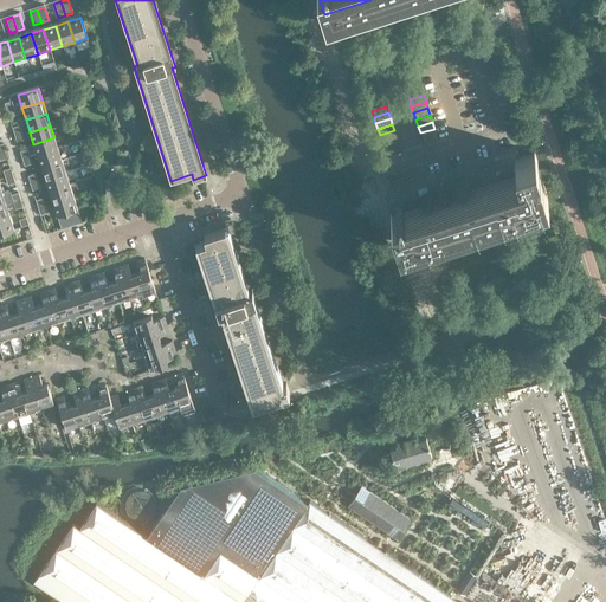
[(437,135),(434,129),(420,133),(423,140),(437,135)]
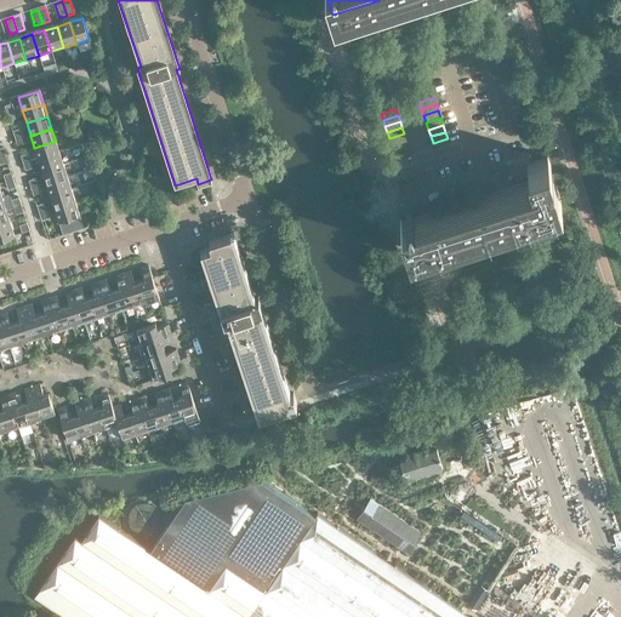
[(405,140),(404,133),(389,138),(391,144),(405,140)]
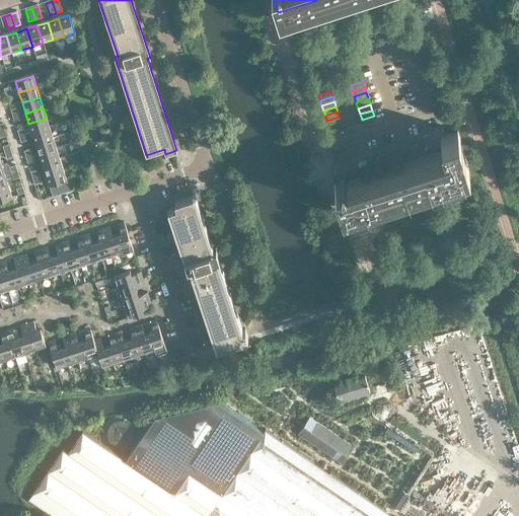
[(376,122),(374,116),(362,120),(364,126),(376,122)]
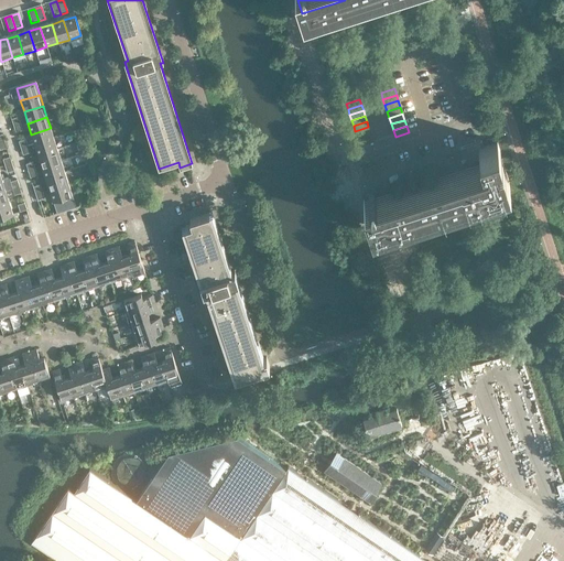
[(370,132),(368,127),(355,131),(357,137),(370,132)]
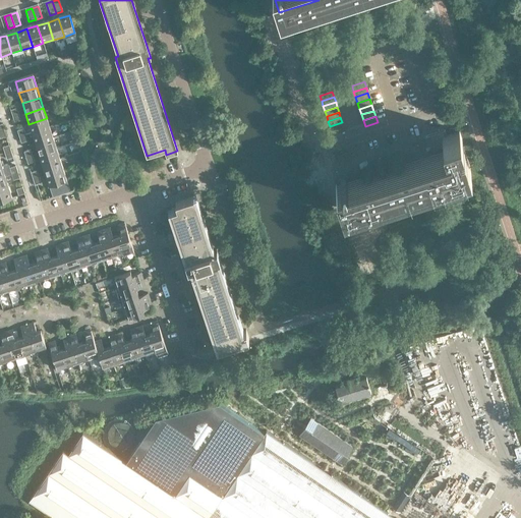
[(50,129),(47,118),(29,124),(32,134),(50,129)]
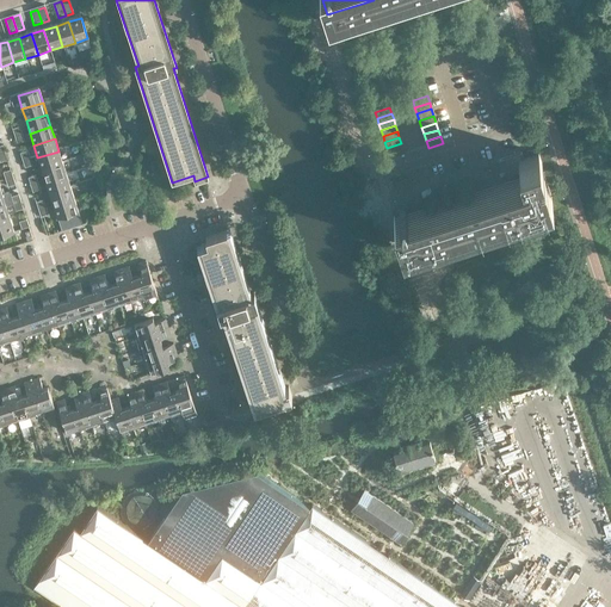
[(403,149),(401,143),(387,148),(388,154),(403,149)]
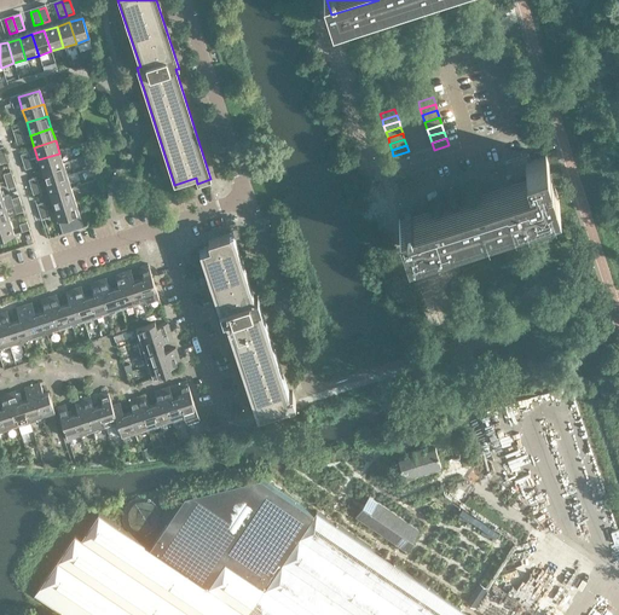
[(410,157),(409,151),(393,156),(395,162),(410,157)]
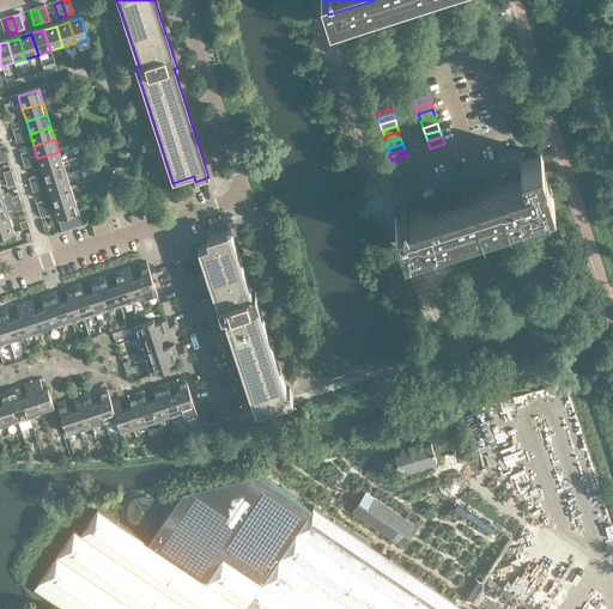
[(62,164),(59,152),(37,158),(42,171),(62,164)]
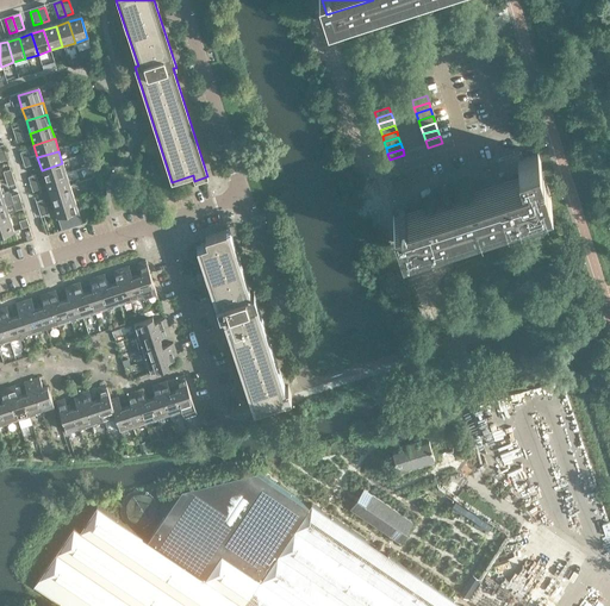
[(76,162),(85,177),(98,170),(89,155),(76,162)]
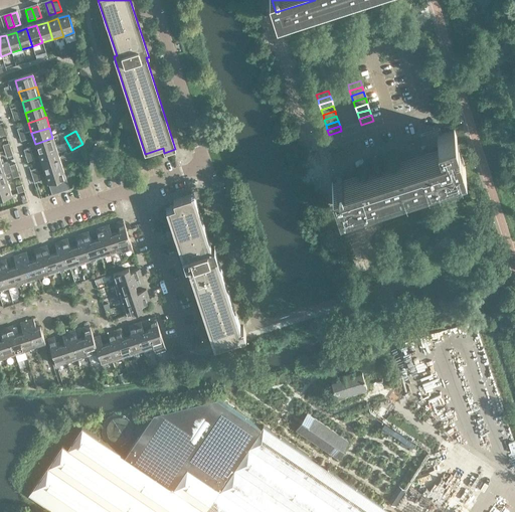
[(339,208),(459,169),(465,167),(458,148),(453,150),(451,142),(457,140),(454,132),(442,136),(440,131),(421,137),(425,151),(441,147),(441,145),(444,144),(445,152),(332,188),(333,191),(339,208)]
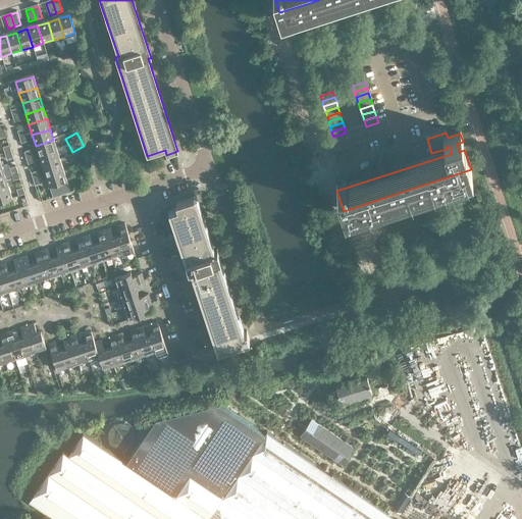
[(56,150),(53,140),(36,146),(39,156),(56,150)]
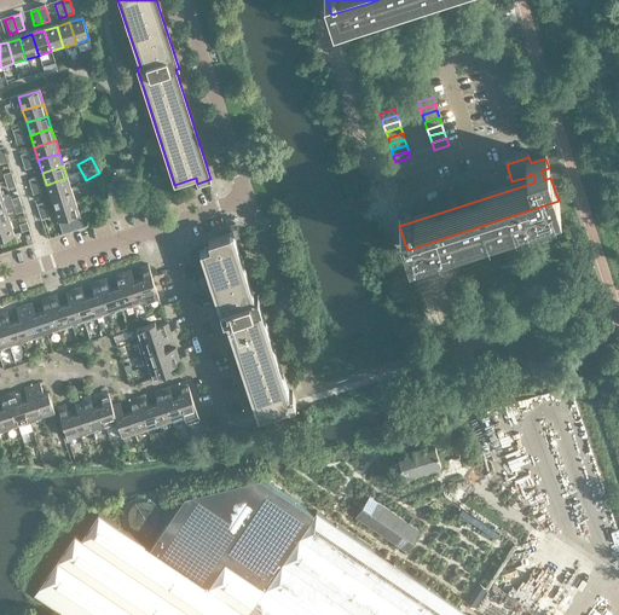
[(71,191),(67,178),(46,185),(50,197),(71,191)]
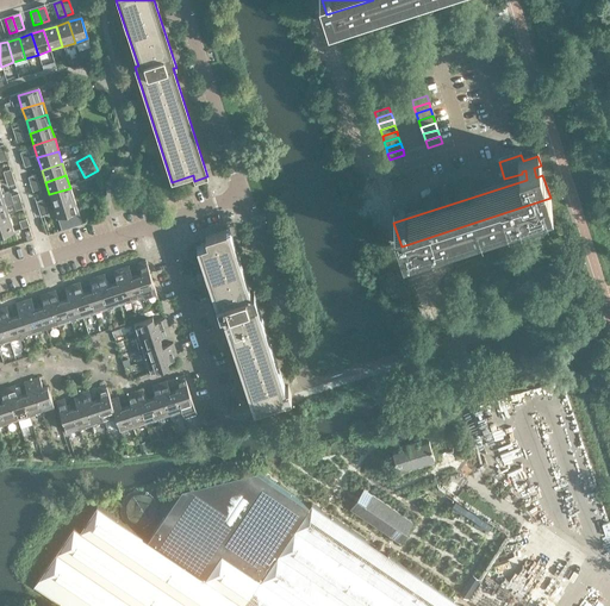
[(74,200),(70,188),(49,194),(54,206),(74,200)]
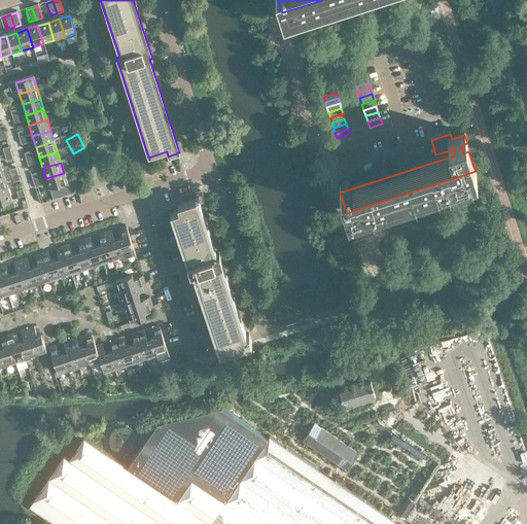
[(67,184),(64,173),(46,178),(49,189),(67,184)]
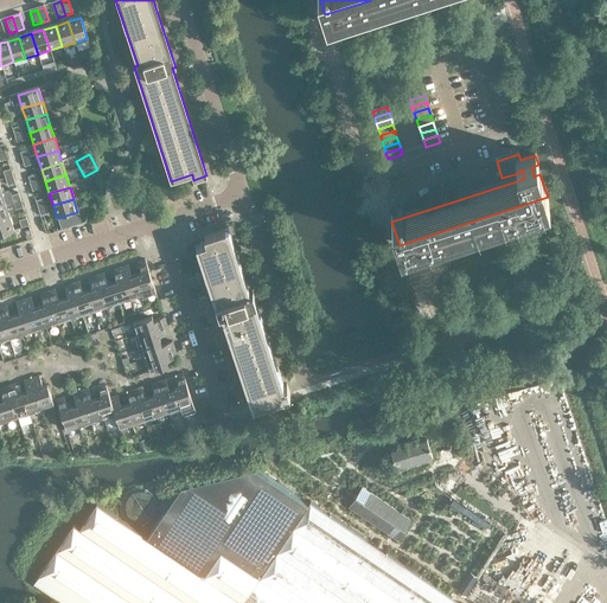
[(0,222),(10,219),(6,207),(0,209),(0,222)]
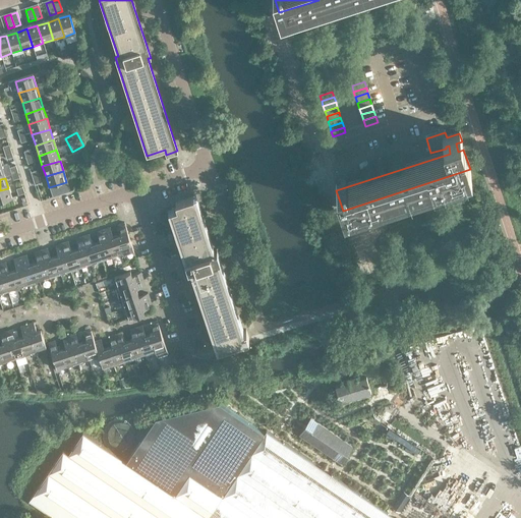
[(70,193),(66,182),(49,187),(53,198),(59,196),(68,193),(69,193),(70,193)]
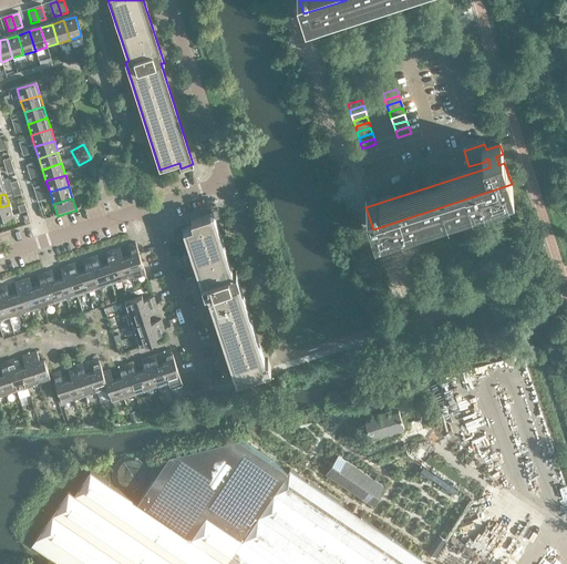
[(0,221),(13,217),(9,205),(0,207),(0,221)]
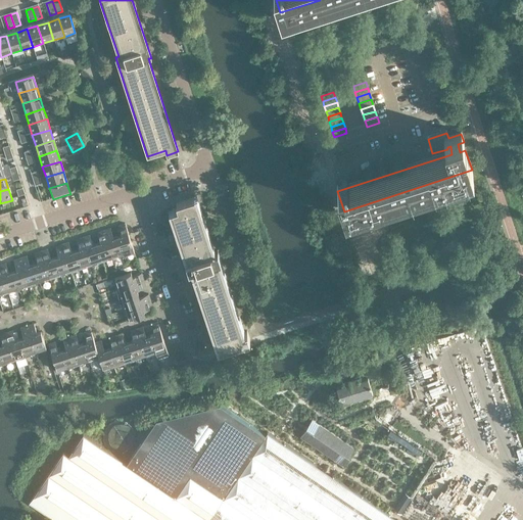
[(25,196),(22,190),(16,192),(18,198),(25,196)]
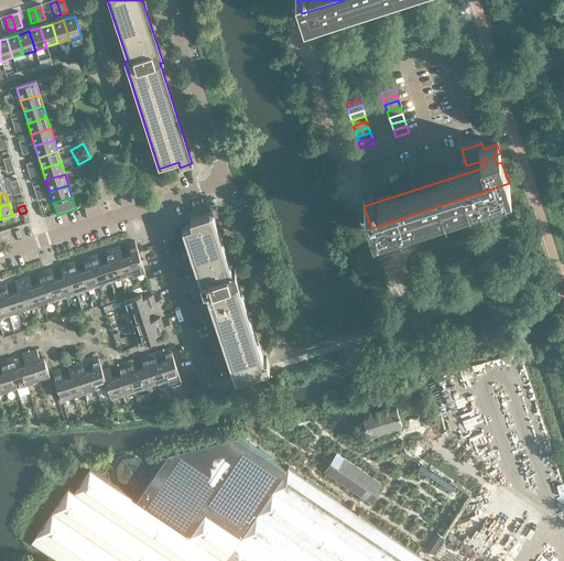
[(263,360),(235,273),(234,271),(231,272),(213,215),(190,222),(192,227),(182,230),(204,295),(206,295),(235,379),(263,370),(269,368),(267,359),(263,360)]
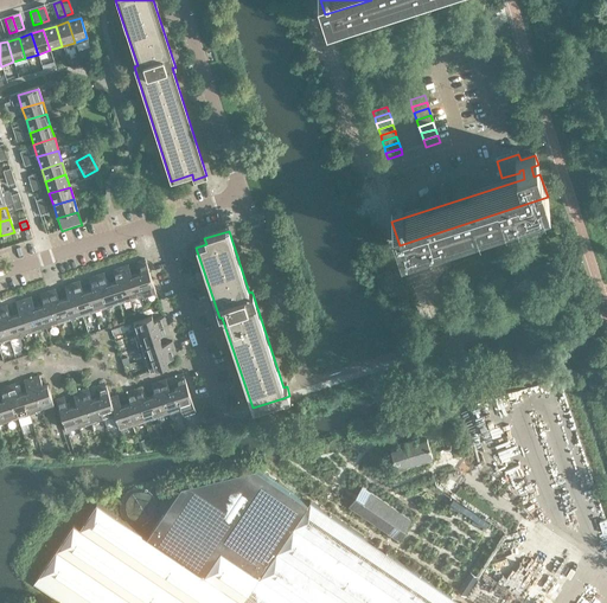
[(155,294),(145,262),(138,264),(141,275),(136,277),(144,299),(155,294)]
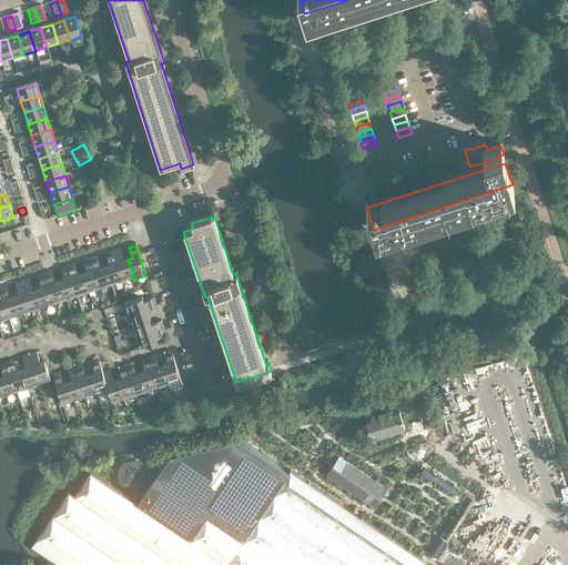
[(134,280),(128,260),(123,261),(120,251),(113,253),(123,283),(134,280)]
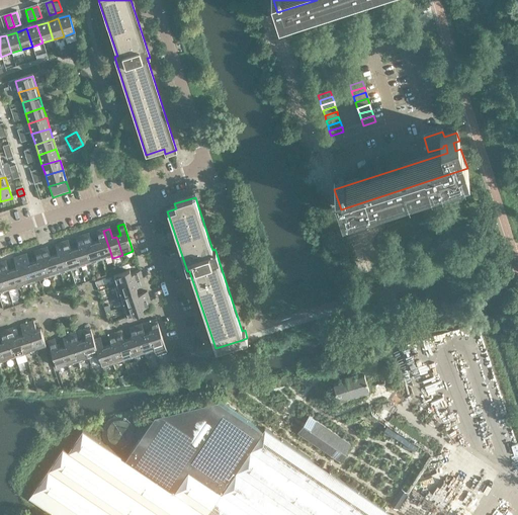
[(112,258),(103,231),(96,233),(99,242),(95,243),(101,262),(112,258)]
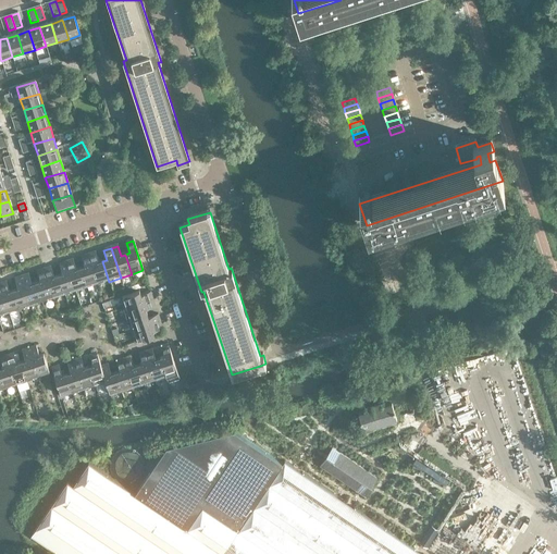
[(109,282),(102,261),(99,263),(96,253),(88,256),(98,285),(109,282)]
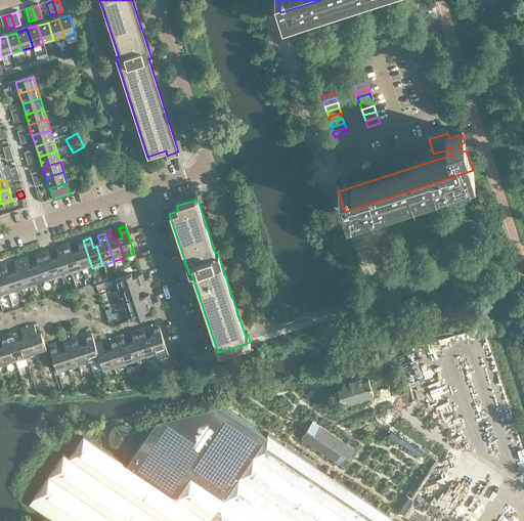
[(92,268),(83,241),(77,243),(80,252),(76,253),(82,271),(92,268)]
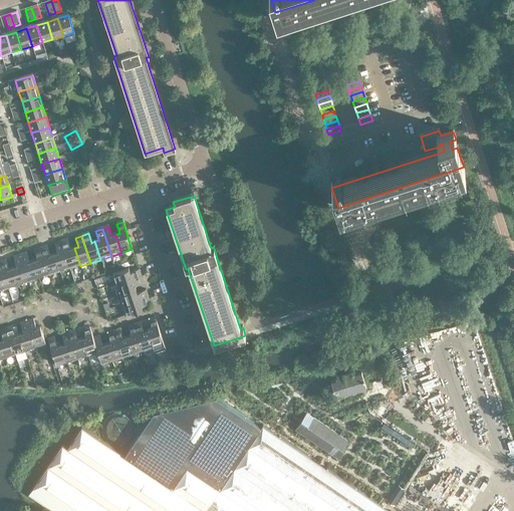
[(80,266),(74,248),(70,249),(67,240),(61,242),(70,270),(80,266)]
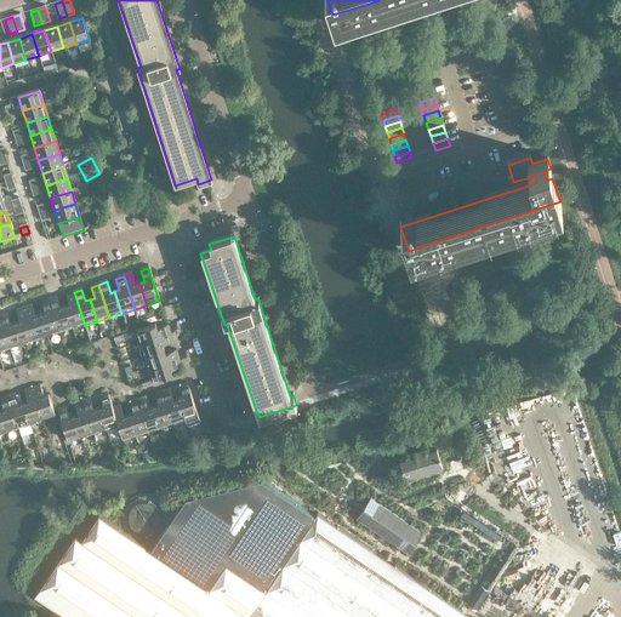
[(85,326),(74,292),(66,296),(69,307),(64,308),(72,330),(85,326)]
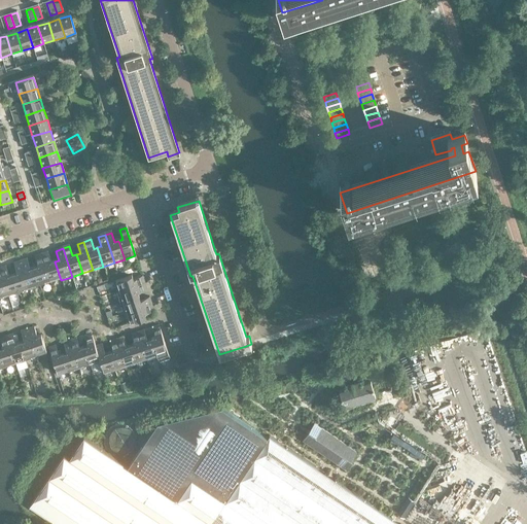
[(61,280),(55,262),(51,263),(48,253),(41,255),(50,283),(61,280)]
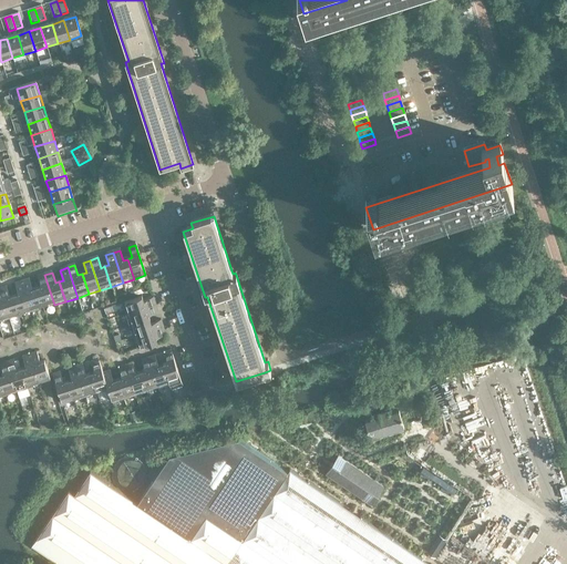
[(54,305),(44,275),(38,277),(41,288),(37,289),(43,309),(54,305)]
